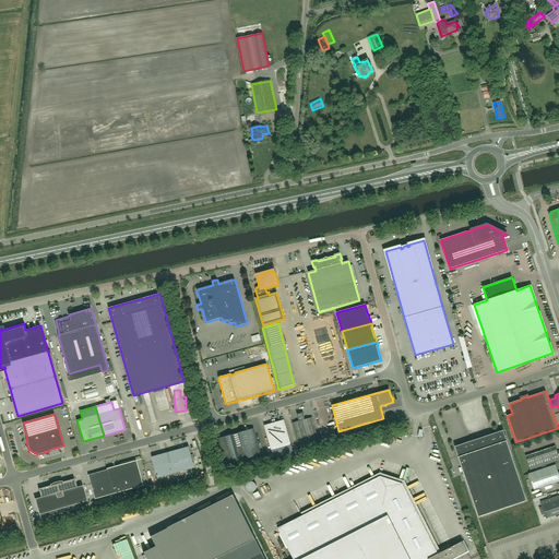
[(302,420),(308,441),(318,439),(312,418),(304,420),(302,420)]
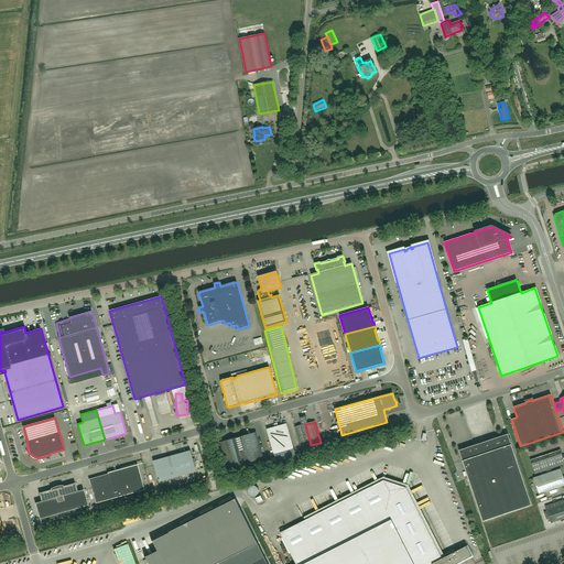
[(294,449),(286,424),(267,430),(273,455),(294,449)]
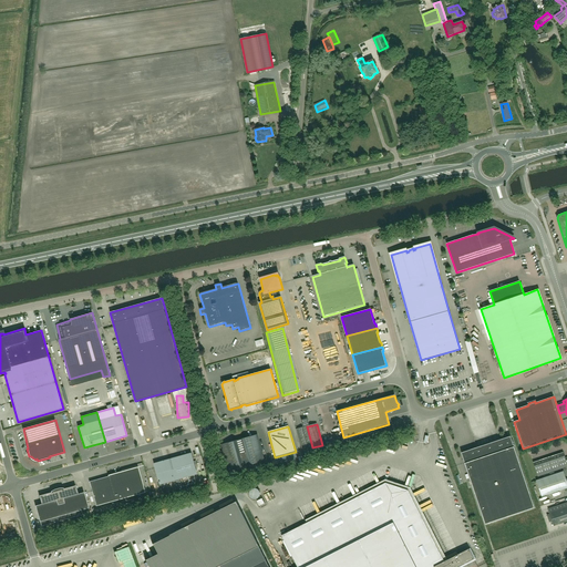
[(312,447),(307,426),(305,426),(296,430),(302,451),(312,447)]
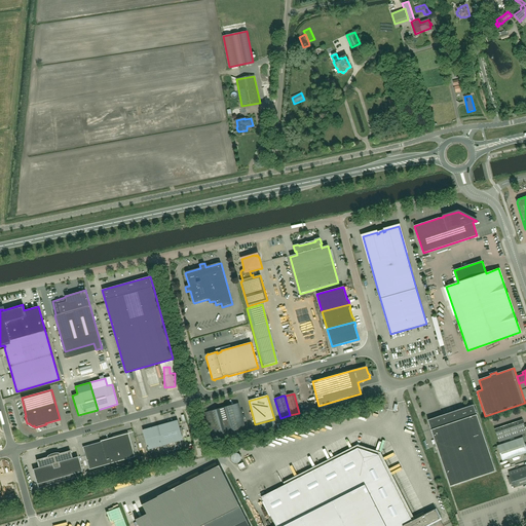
[(238,404),(205,413),(212,438),(246,428),(238,404)]
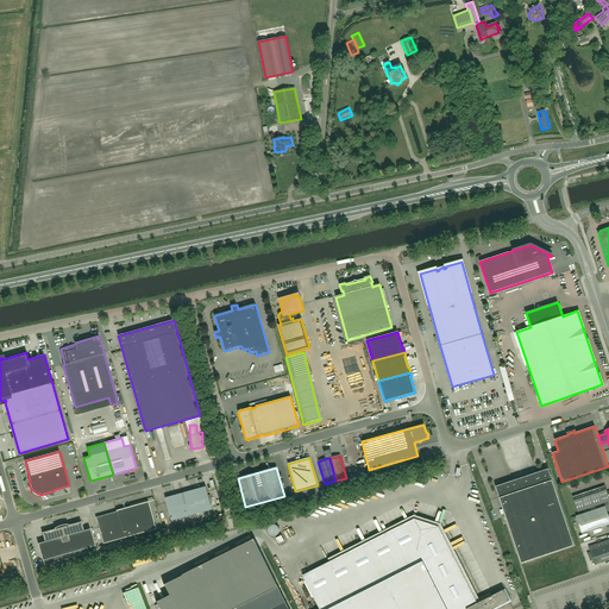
[(548,469),(495,487),(521,564),(575,546),(548,469)]
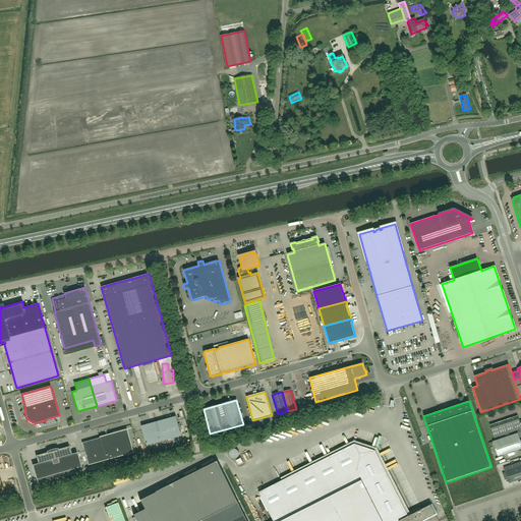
[(176,416),(157,421),(162,442),(181,436),(179,427),(181,426),(180,423),(178,423),(176,416)]
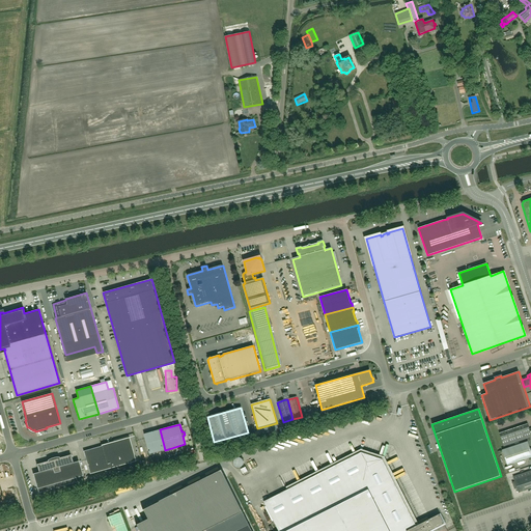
[(530,437),(530,435),(528,425),(500,435),(504,447),(530,437)]
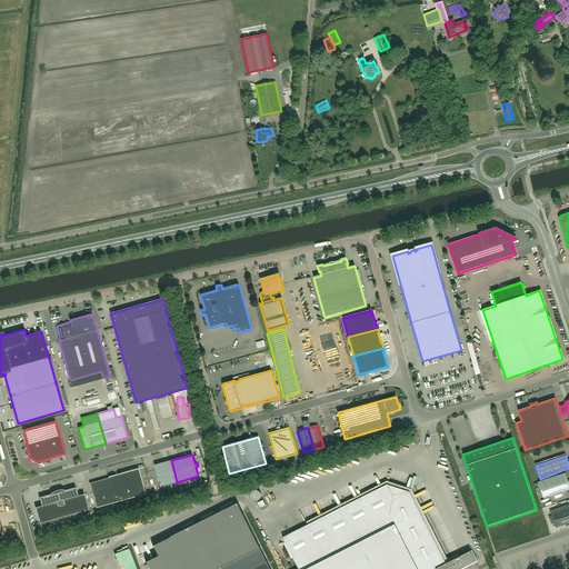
[(177,482),(171,460),(155,465),(160,487),(177,482)]
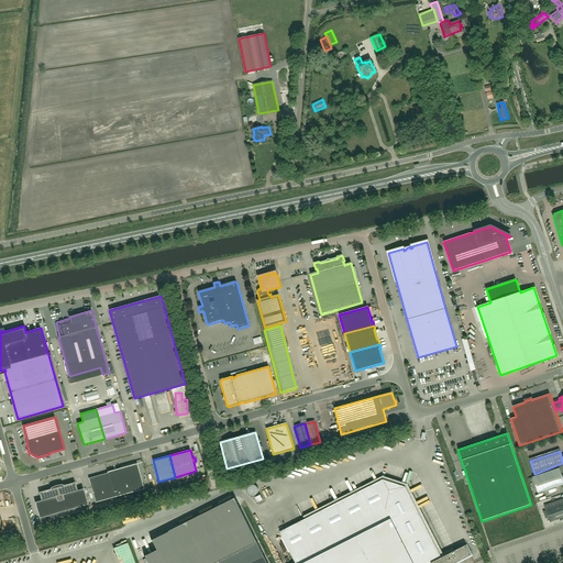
[(138,464),(138,463),(107,472),(108,473),(89,478),(91,488),(96,503),(144,488),(138,464)]
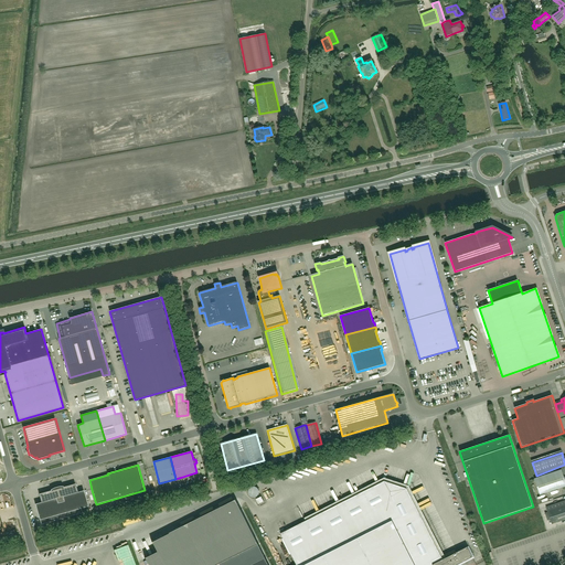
[(561,470),(535,479),(540,496),(562,488),(564,489),(564,487),(564,477),(563,477),(561,470)]
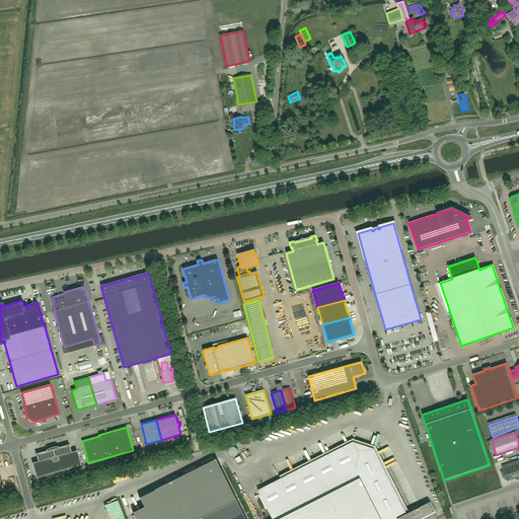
[(429,503),(406,514),(374,449),(353,442),(257,491),(272,518),(420,518),(434,512),(429,503)]
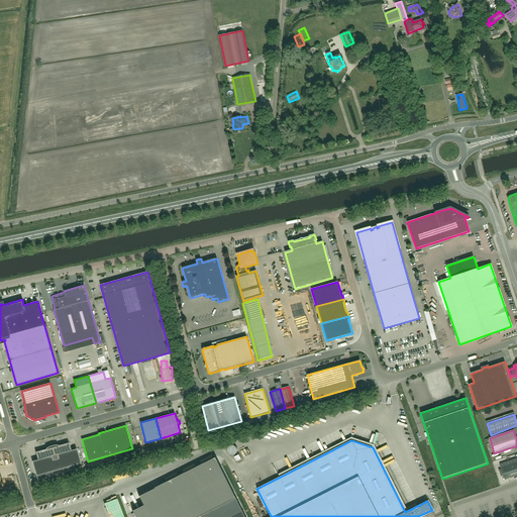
[(50,446),(47,448),(35,452),(38,459),(32,461),(36,476),(81,463),(77,448),(71,450),(69,443),(58,446),(57,445),(54,445),(50,446)]
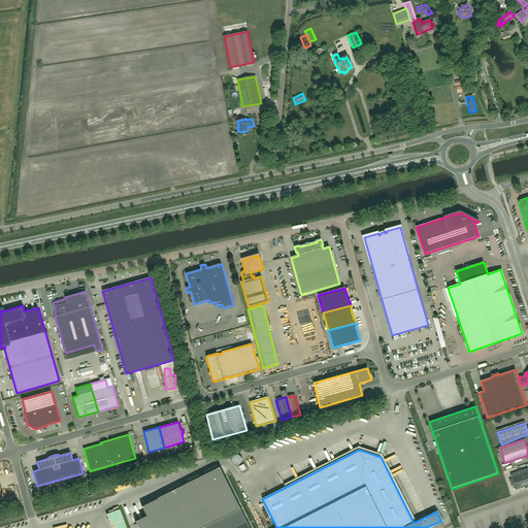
[(241,463),(242,461),(242,459),(241,457),(239,456),(238,455),(236,455),(234,456),(232,457),(232,459),(232,461),(232,463),(233,464),(235,465),(237,465),(238,465),(240,464),(241,463)]
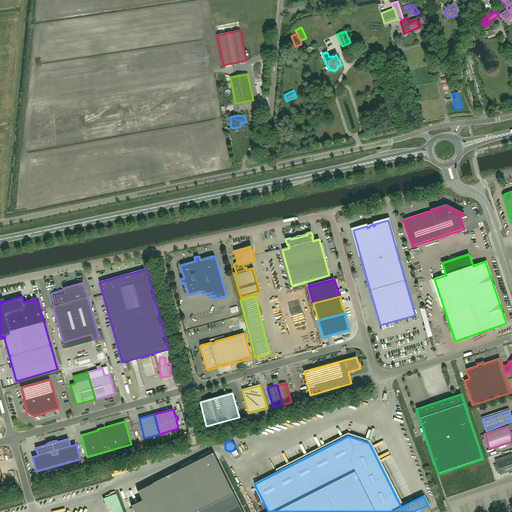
[(196,511),(235,493),(215,452),(153,484),(157,493),(144,500),(149,511),(196,511)]
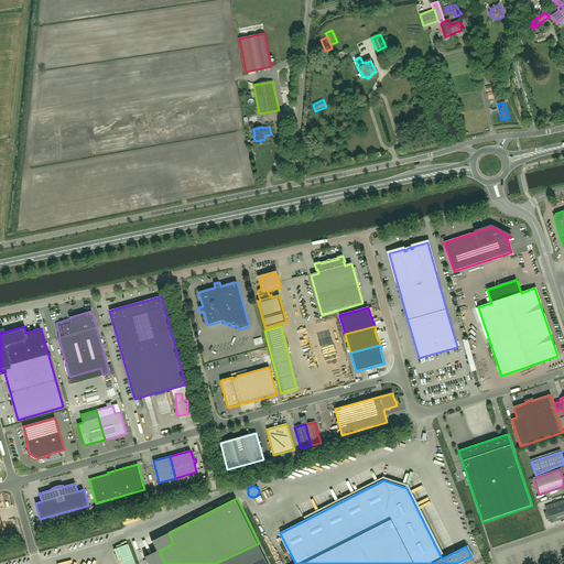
[(563,499),(545,507),(551,523),(563,518),(563,499)]
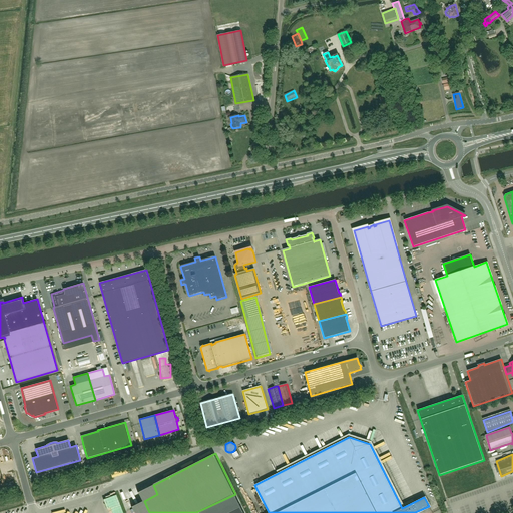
All buildings are outlined.
